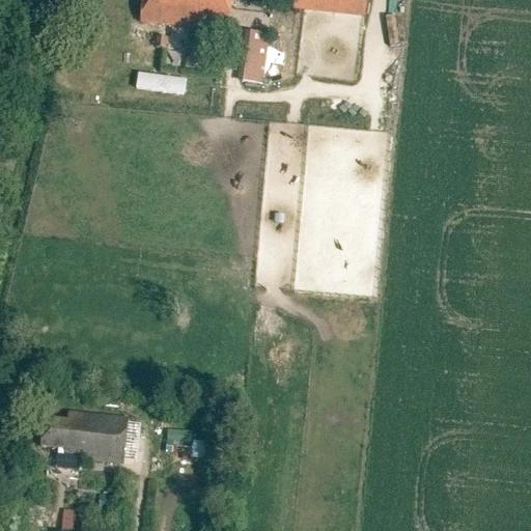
[(144,0),(142,23),(229,32),(231,0),(144,0)]
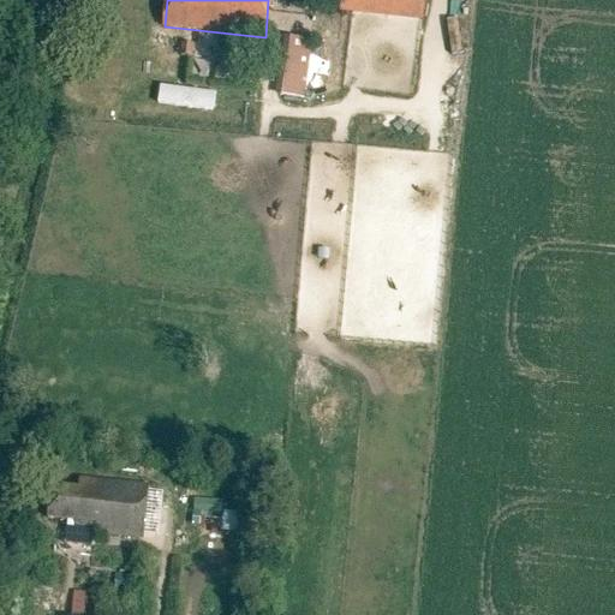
[(340,0),(340,10),(422,19),(424,0),(340,0)]
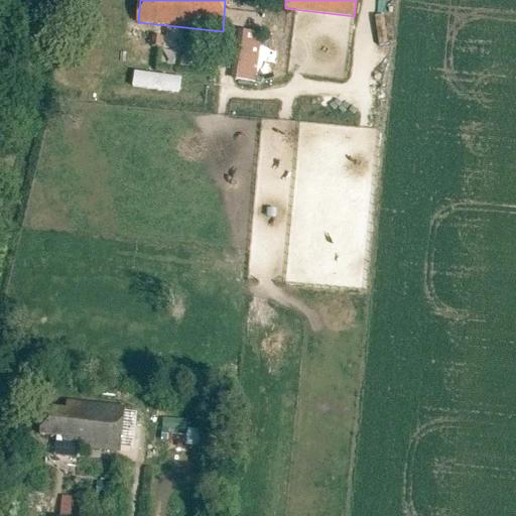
[(255,84),(262,35),(238,31),(231,81),(255,84)]
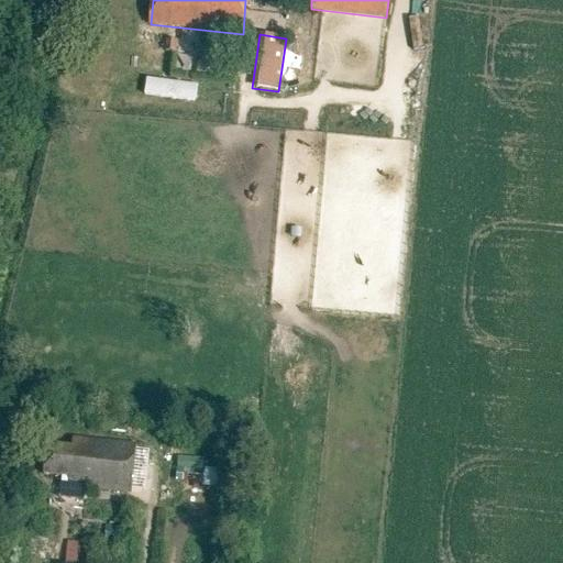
[(176,41),(165,40),(164,53),(175,53),(176,41)]
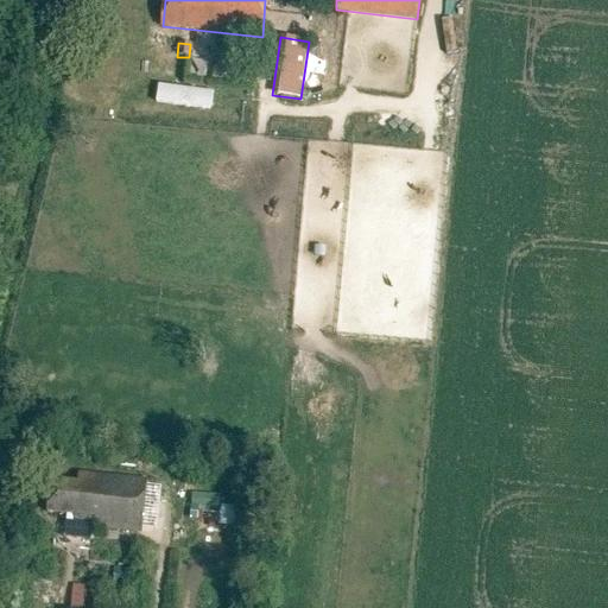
[(50,479),(46,512),(74,515),(73,520),(93,523),(93,527),(140,532),(146,480),(78,473),(77,482),(50,479)]
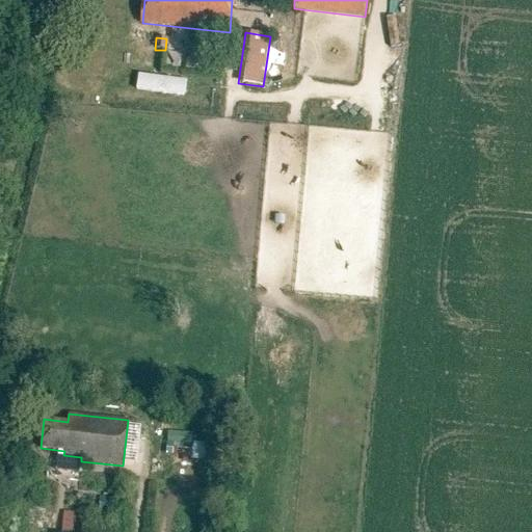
[(168,432),(167,453),(192,453),(192,432),(168,432)]
